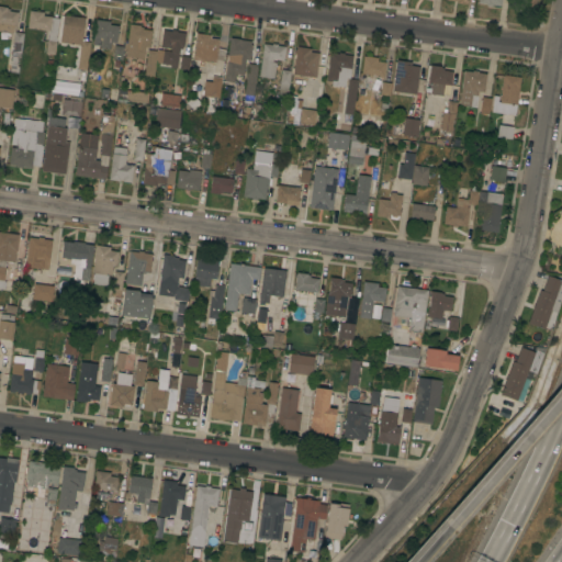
[(536,0),(535,12),(518,10),(518,0),(536,0)]
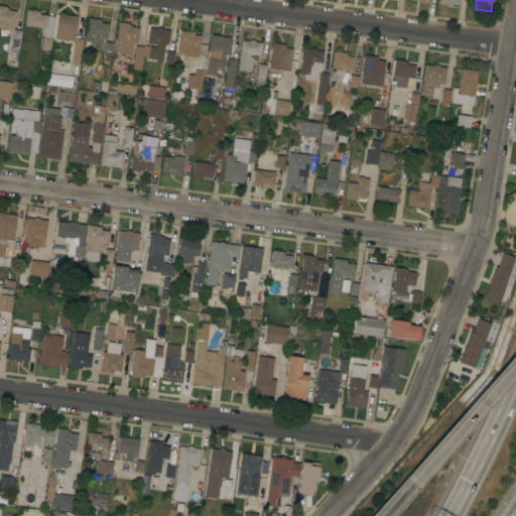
[(14,28),(12,28),(12,30),(9,30),(9,36),(1,35),(2,29),(0,28),(0,5),(6,7),(6,8),(8,8),(8,10),(17,11),(14,28)]
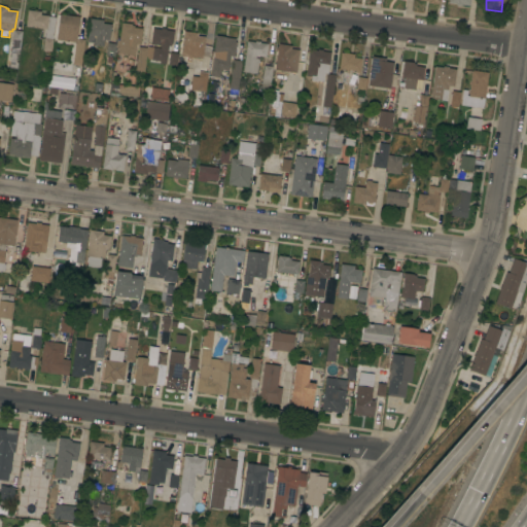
[(42,50),(45,29),(25,27),(27,10),(40,11),(40,14),(48,15),(48,16),(56,18),(51,51),(42,50)]
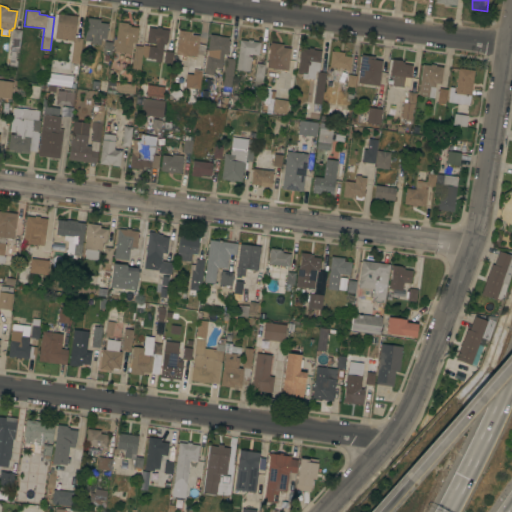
[(70,63),(73,41),(54,39),(58,14),(77,16),(74,35),(76,35),(76,38),(82,39),(79,64),(70,63)]
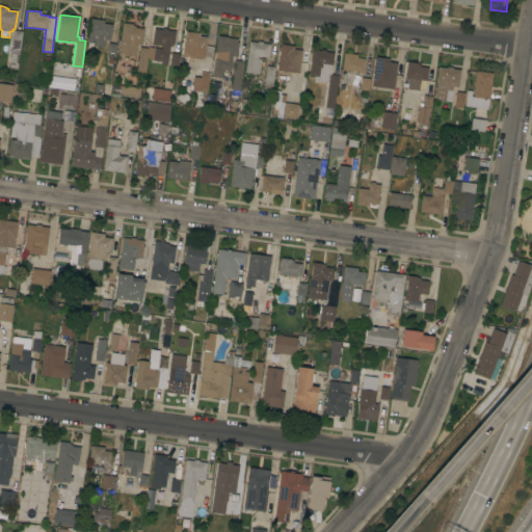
[(104,41),(104,47),(95,46),(95,43),(88,43),(91,19),(104,21),(104,24),(112,25),(110,41),(104,41)]
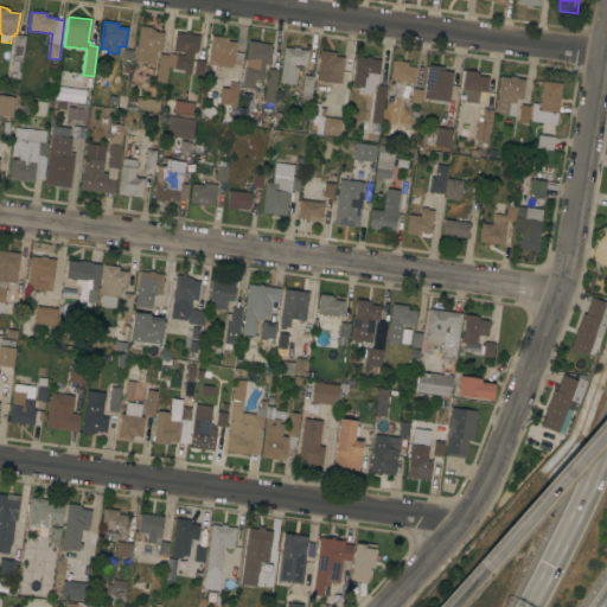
[(140,26),(152,27),(151,30),(154,30),(154,32),(164,33),(161,51),(157,50),(155,55),(149,55),(148,63),(135,62),(140,26)]
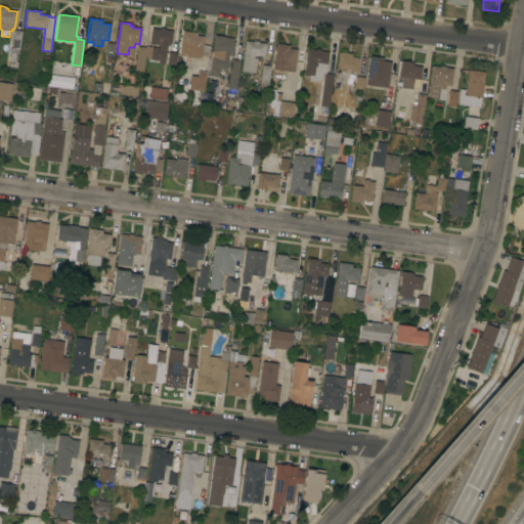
[(171,44),(170,44),(170,46),(167,45),(165,61),(163,61),(163,62),(158,62),(159,60),(150,59),(153,47),(159,48),(160,45),(149,44),(151,28),(160,29),(160,28),(165,29),(165,30),(173,31),(171,44)]
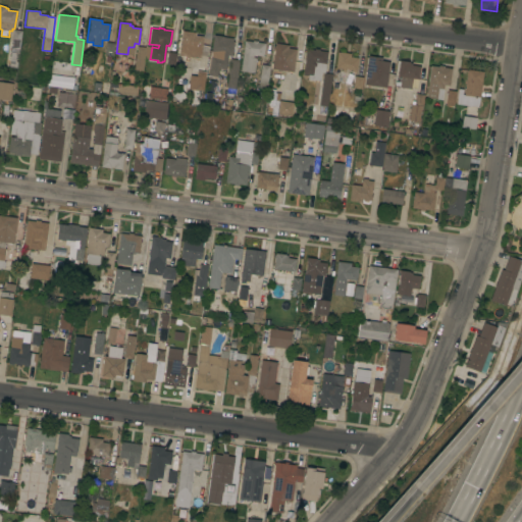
[(12,48),(12,43),(11,42),(13,30),(21,32),(19,49),(12,48)]
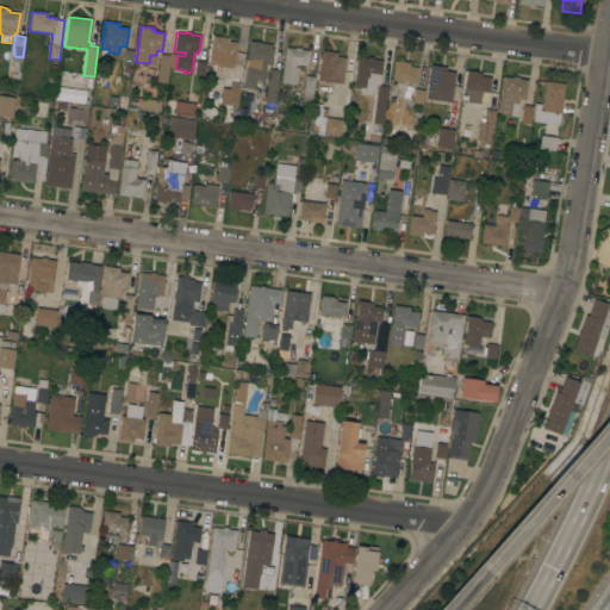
[(221,67),(221,72),(216,72),(217,66),(209,66),(212,36),(229,38),(228,42),(237,43),(234,69),(221,67)]
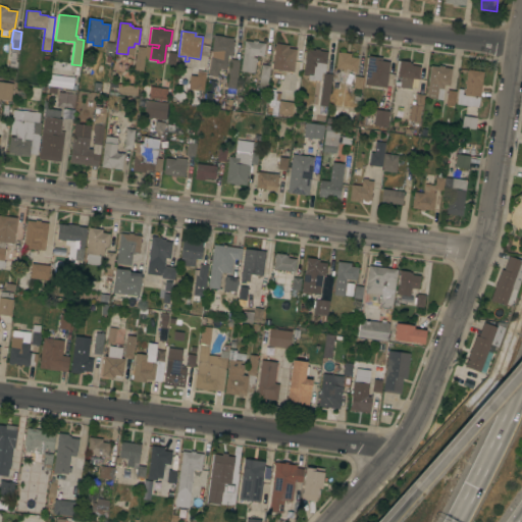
[(218,68),(218,76),(208,75),(213,35),(223,36),(223,38),(226,38),(225,40),(233,41),(232,56),(228,56),(226,69),(218,68)]
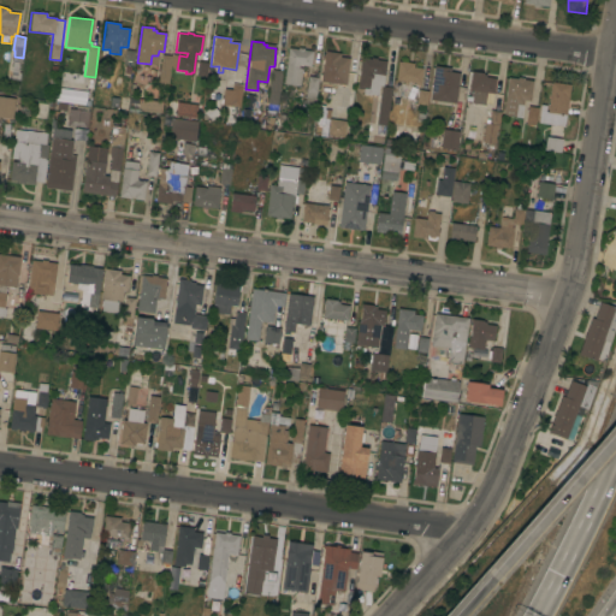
[(289,48),(298,49),(298,48),(303,48),(303,49),(313,51),(312,66),(300,65),(298,67),(302,69),(300,87),(284,84),(289,48)]
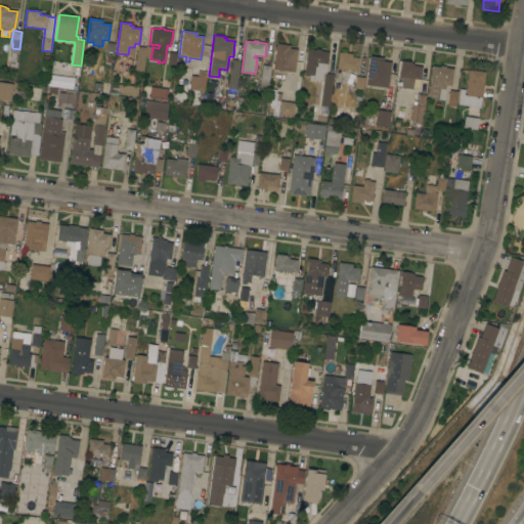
[(276,44),(290,45),(289,49),(297,50),(294,73),(273,70),(276,44)]
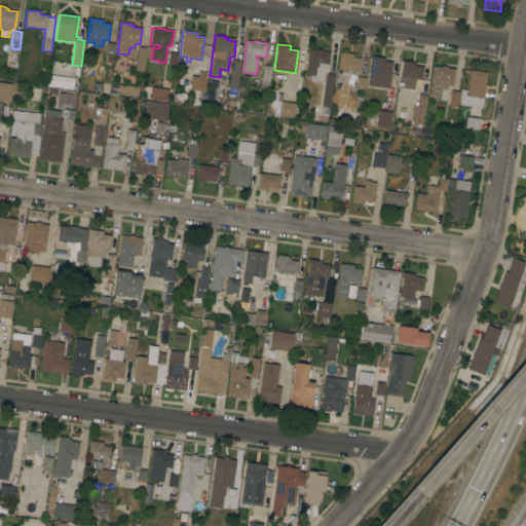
[(138,46),(147,47),(144,72),(135,71),(138,46)]
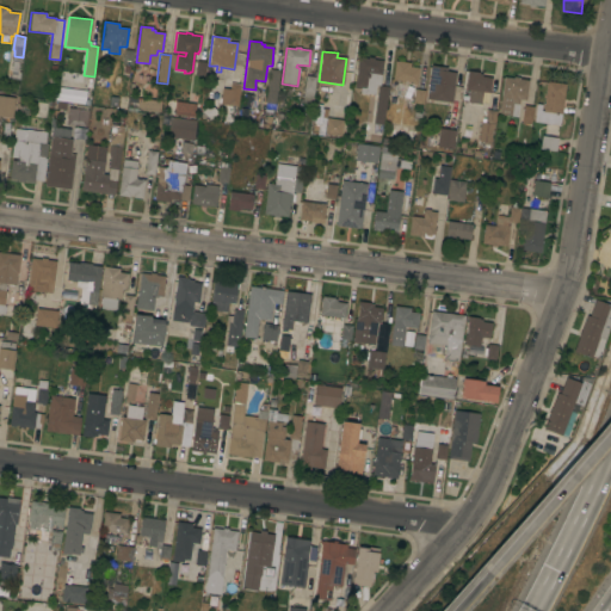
[(372,123),(378,85),(376,85),(375,96),(374,94),(372,100),(364,99),(364,94),(360,93),(360,88),(355,88),(355,87),(351,87),(355,67),(357,68),(359,57),(368,59),(368,57),(374,57),(374,60),(383,61),(380,85),(388,86),(383,124),(372,123)]
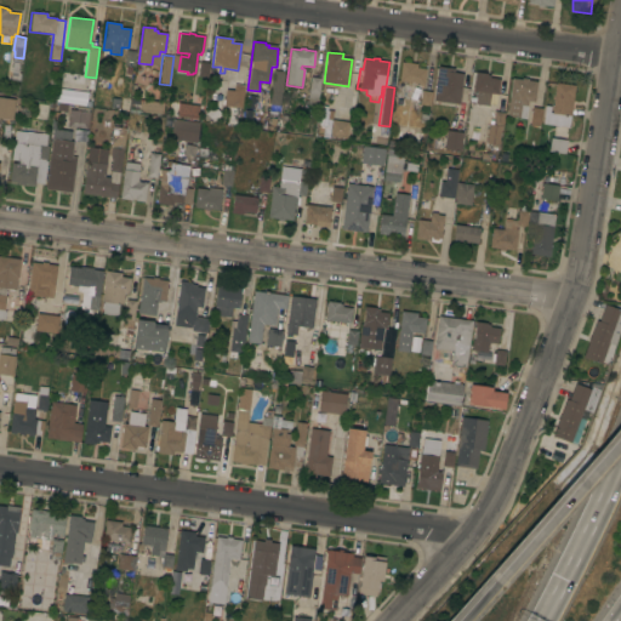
[(402,62),(417,64),(416,68),(426,69),(423,86),(419,86),(419,83),(399,81),(402,62)]
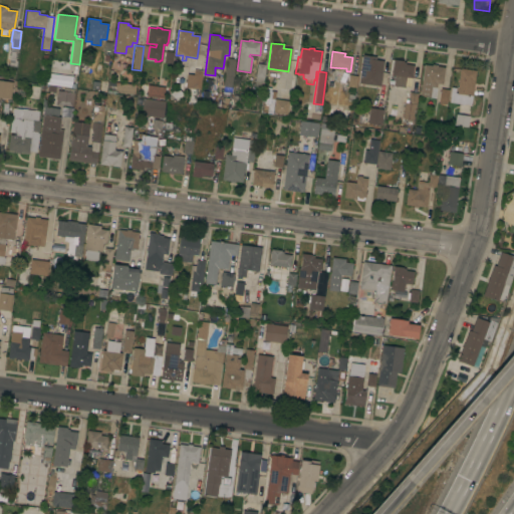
[(359,83),(362,55),(376,57),(375,60),(383,61),(380,86),(359,83)]
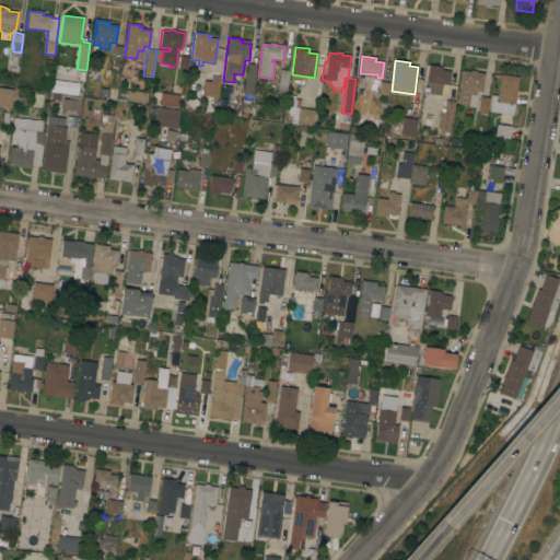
[(245,94),(246,88),(244,86),(247,63),(256,65),(253,95),(245,94)]
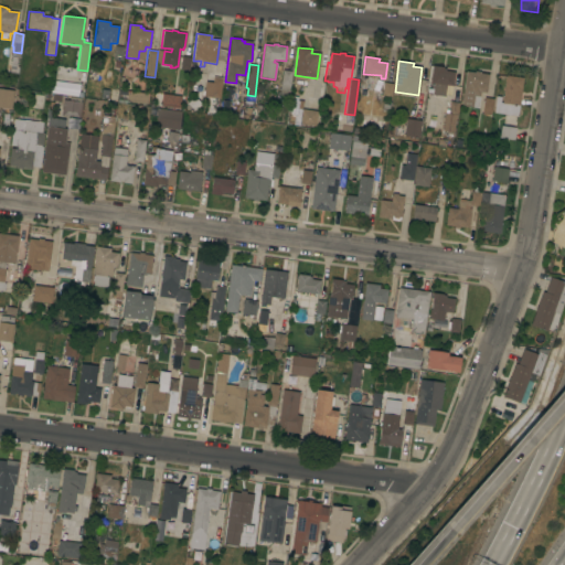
[(454,85),(460,86),(459,99),(450,99),(451,96),(445,95),(445,96),(427,94),(428,82),(430,82),(433,65),(444,67),(444,68),(446,68),(446,71),(455,72),(454,85)]
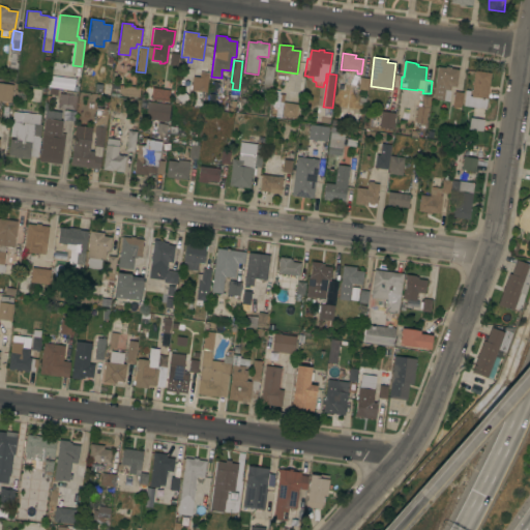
[(270,91),(262,89),(265,66),(273,67),(270,91)]
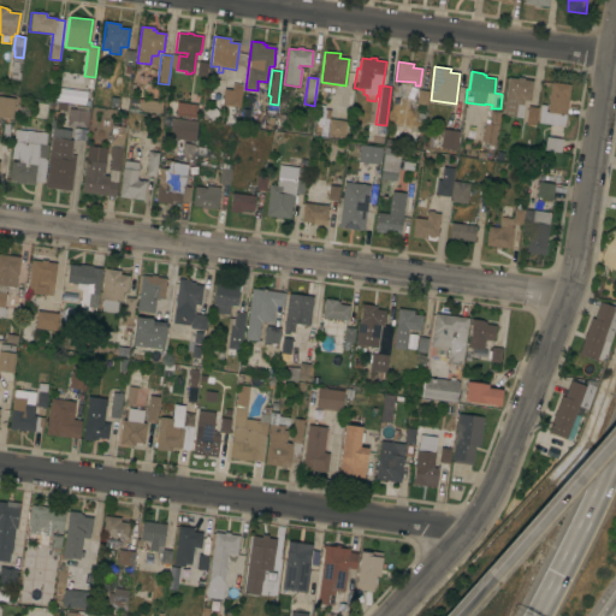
[(508,78),(517,80),(517,78),(523,78),(523,80),(533,81),(531,96),(529,101),(523,100),(521,118),(503,116),(508,78)]
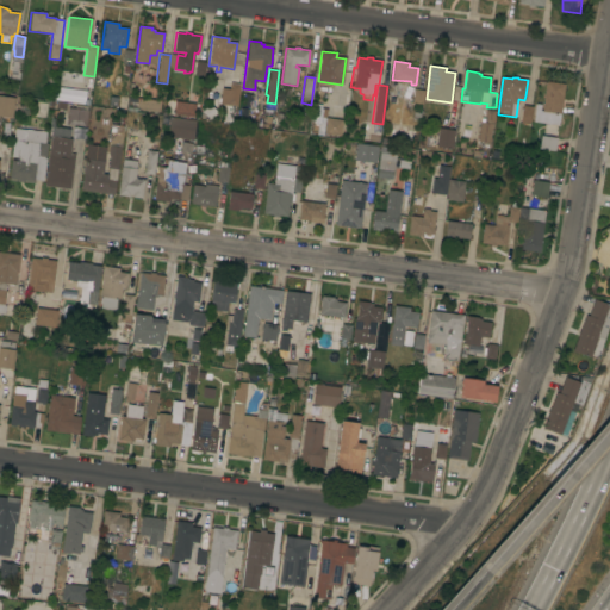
[(546,81),(565,83),(559,125),(534,122),(535,110),(542,111),(546,81)]
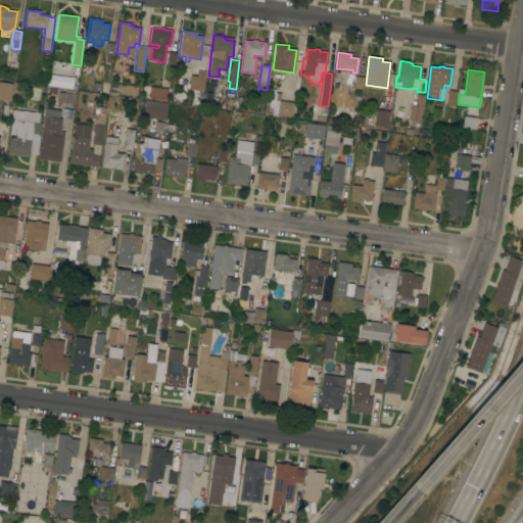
[(203,91),(202,98),(194,97),(195,90),(189,89),(190,76),(197,77),(197,72),(206,73),(203,91)]
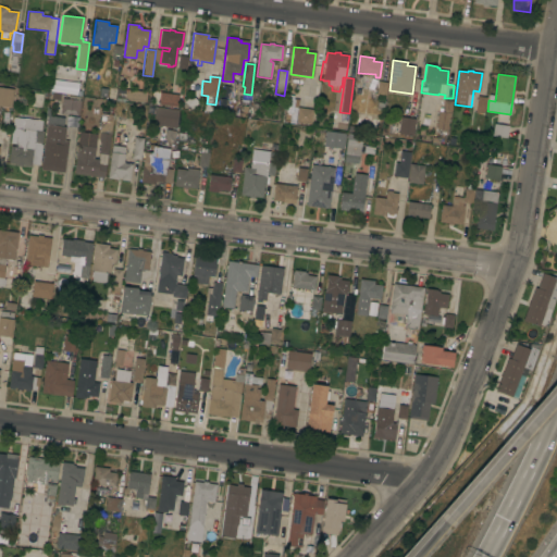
[(379,82),(378,82),(378,81),(387,82),(386,96),(378,95),(379,82)]
